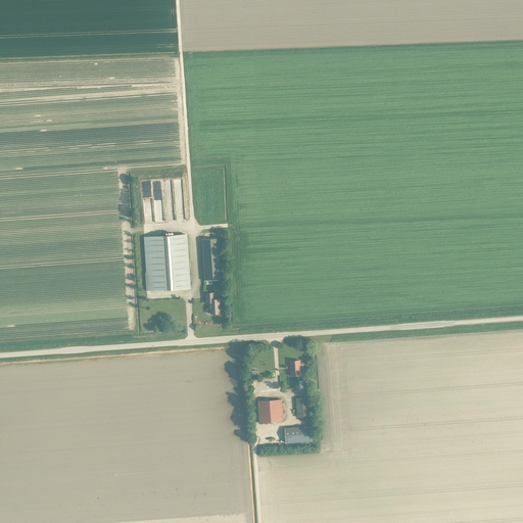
[(179,176),(170,176),(172,207),(181,206),(179,176)]
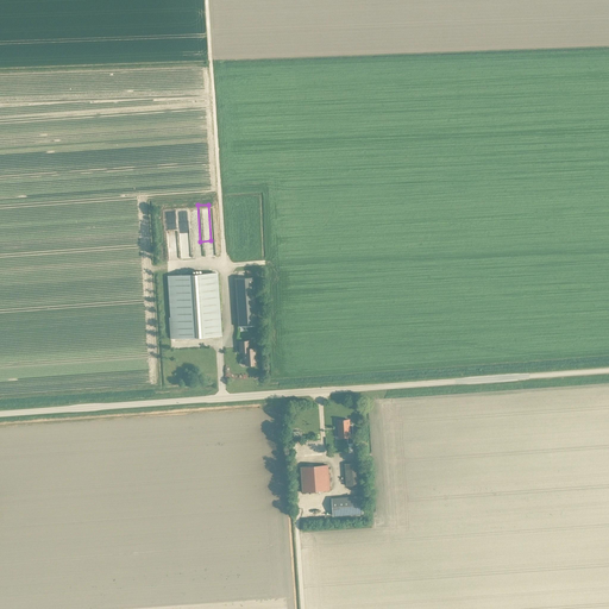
[(187,244),(176,245),(177,258),(187,258),(187,244)]
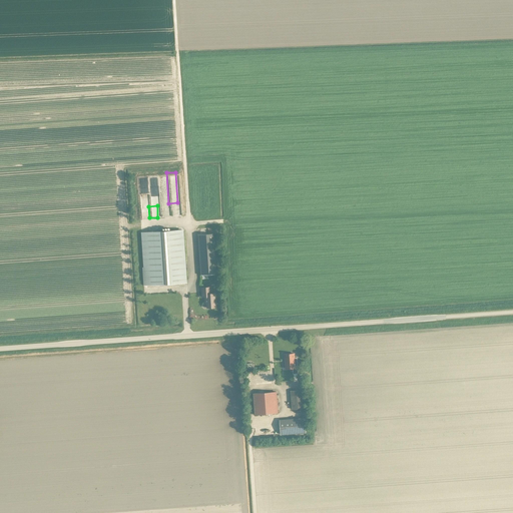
[(142,269),(143,286),(185,284),(182,230),(141,233),(143,269),(142,269)]
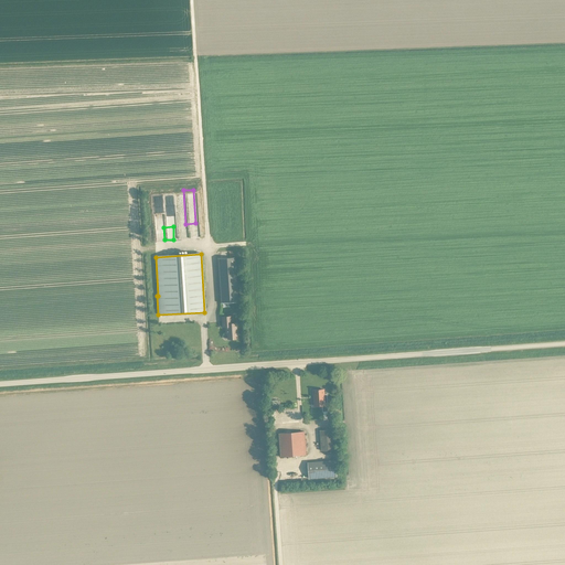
[(217,259),(219,276),(221,304),(237,302),(234,258),(217,259)]
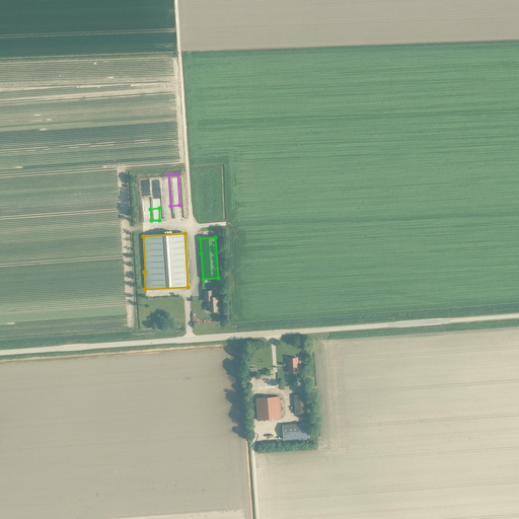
[(217,297),(211,297),(211,291),(204,292),(204,301),(207,301),(207,307),(209,307),(209,312),(218,311),(217,297)]
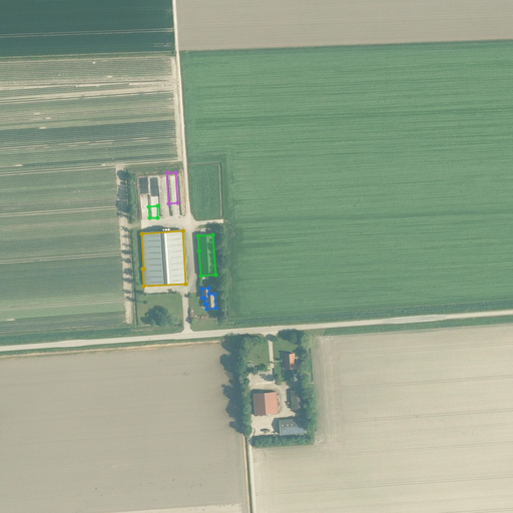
[(295,369),(295,363),(297,363),(297,359),(294,359),(294,354),(284,355),(284,360),(286,359),(286,369),(295,369)]
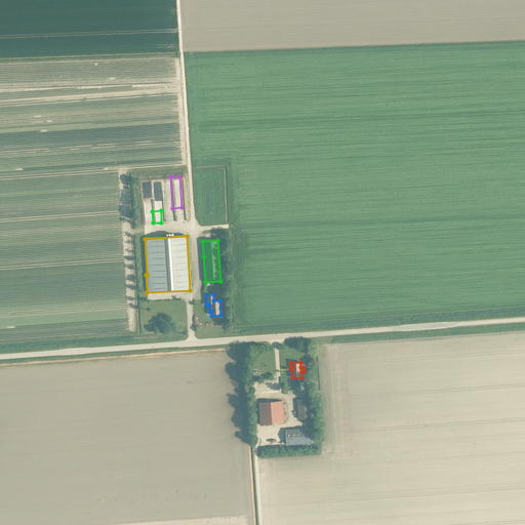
[(309,400),(296,400),(297,419),(311,418),(309,400)]
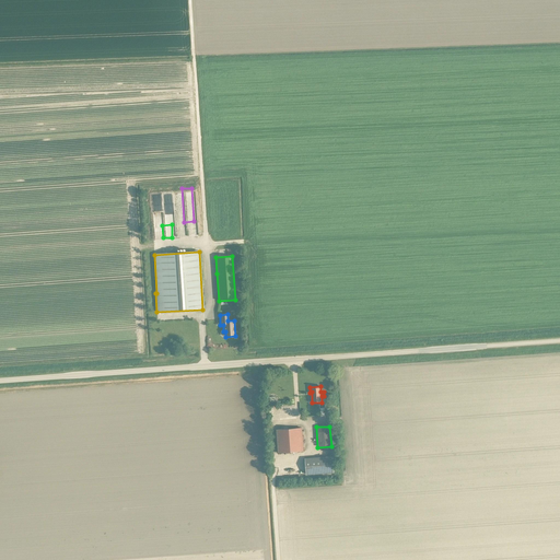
[(278,453),(303,451),(301,429),(276,430),(278,453)]
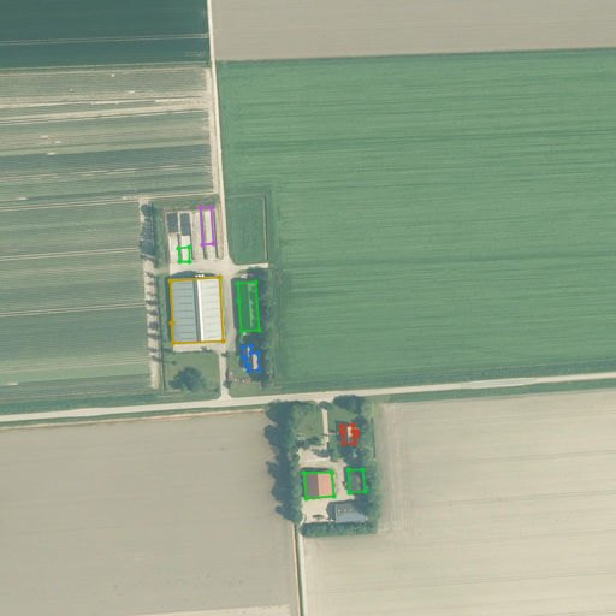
[(331,519),(361,517),(361,505),(344,507),(344,502),(330,502),(331,519)]
